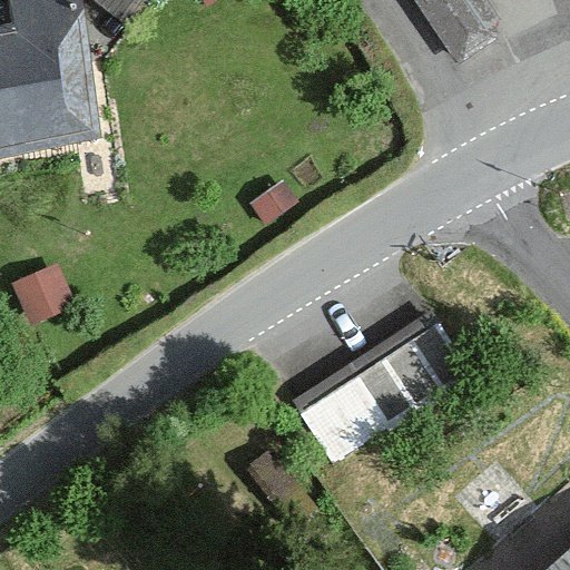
[(72,0),(0,0),(0,156),(98,139),(72,0)]
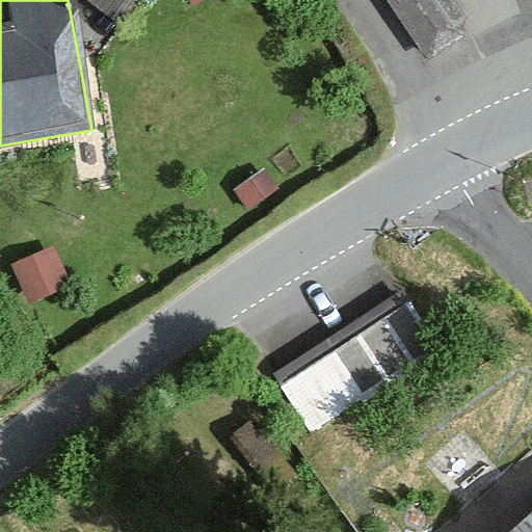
[(111,0),(125,12),(136,0),(111,0)]
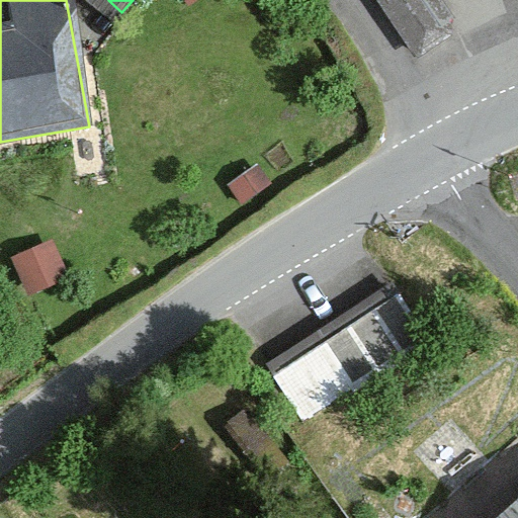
[(440,0),(377,0),(412,55),(457,26),(440,0)]
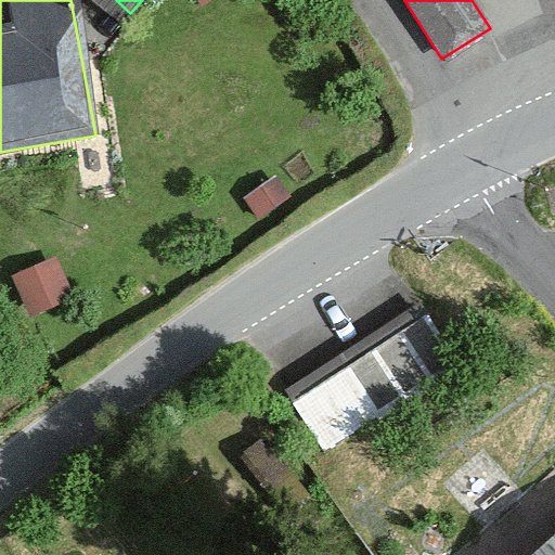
[(274,180),(240,203),(254,223),(287,201),(274,180)]
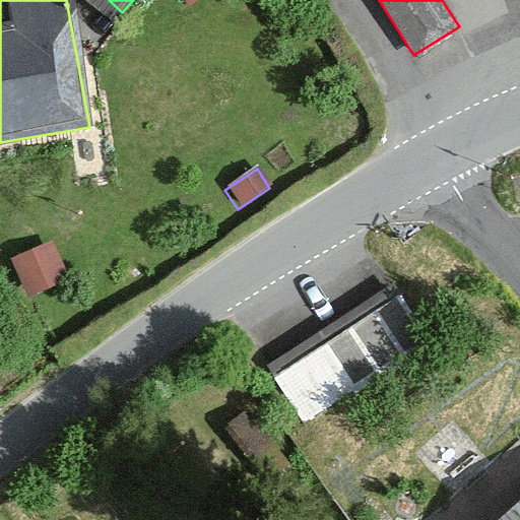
[(51,245),(5,259),(18,300),(64,284),(51,245)]
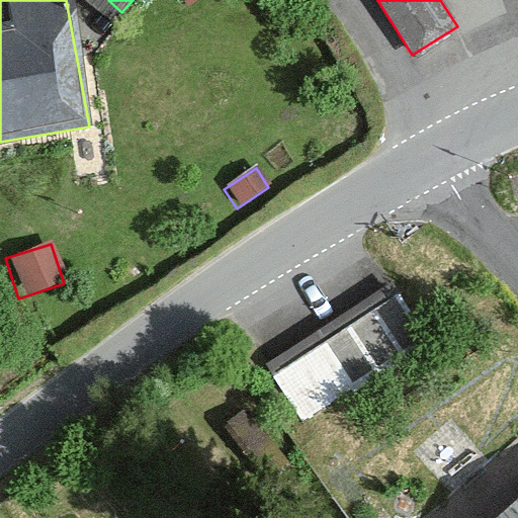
[(295,410),(429,347),(401,287),(267,350),(295,410)]
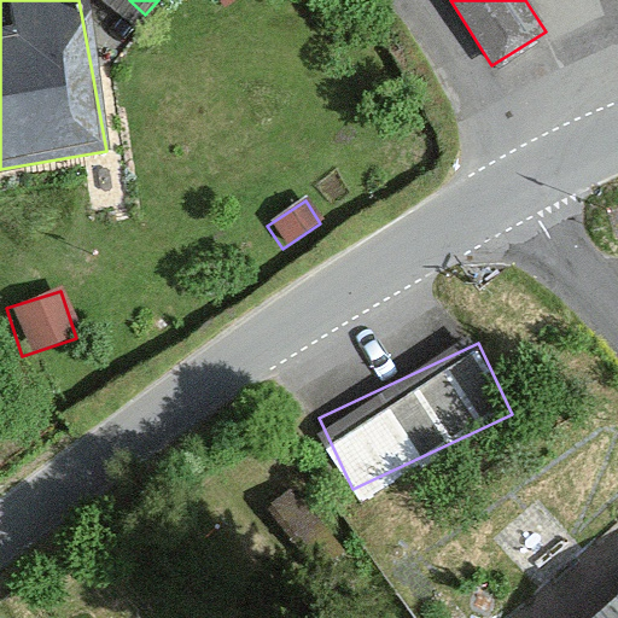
[(617,617),(617,595),(593,617),(617,617)]
